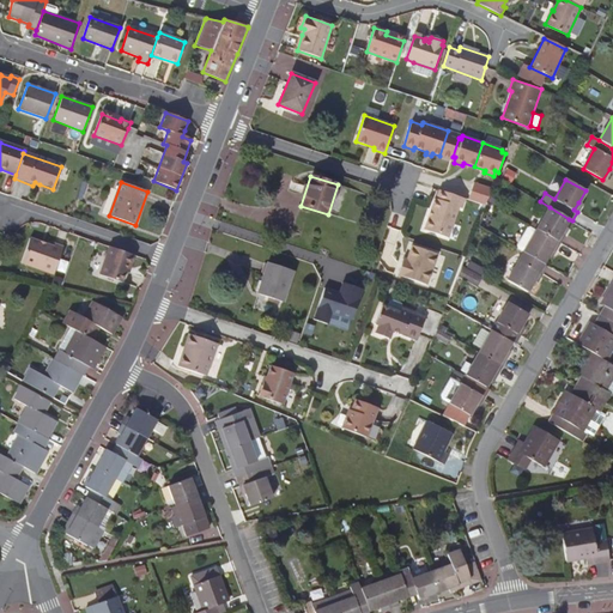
[(491,189),(474,183),(468,199),(485,205),(491,189)]
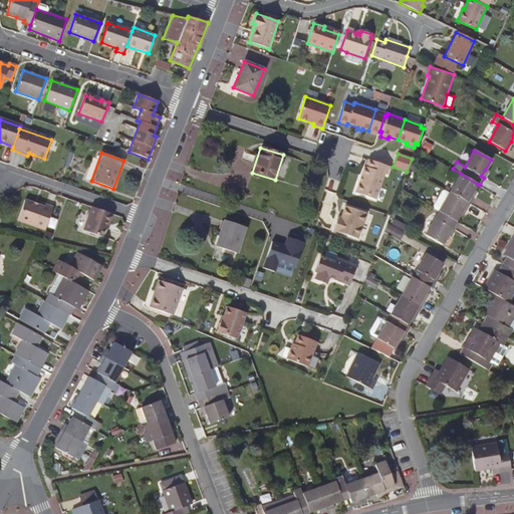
[(390,167),(368,160),(365,167),(364,167),(355,193),(375,199),(384,174),(388,175),(390,167)]
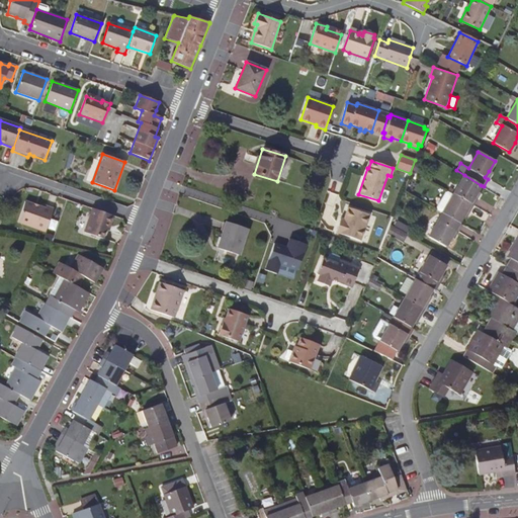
[(453,194),(472,205),(478,196),(476,194),(481,185),(464,175),(453,194)]
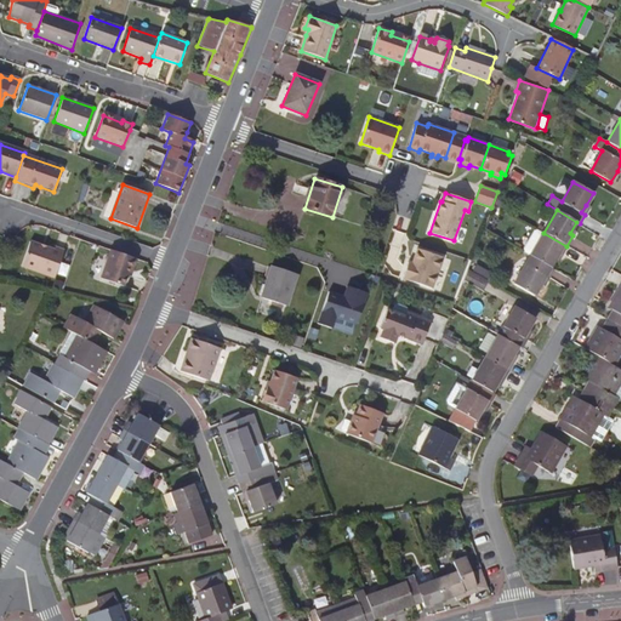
[(522,251),(529,256),(543,233),(535,228),(522,251)]
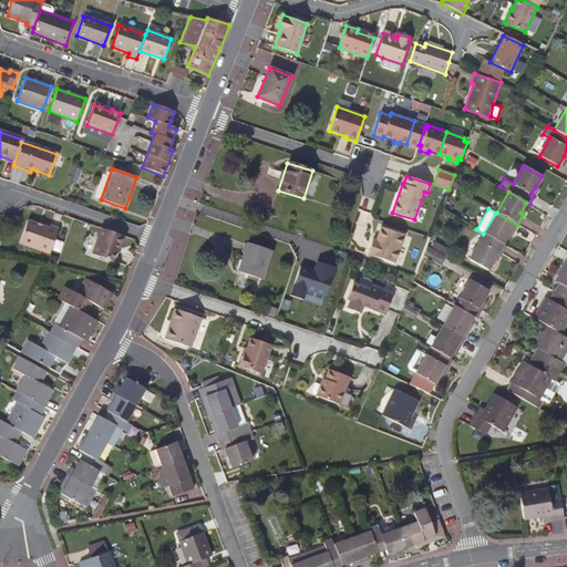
[(483,234),(502,245),(508,234),(511,235),(517,225),(496,213),(483,234)]
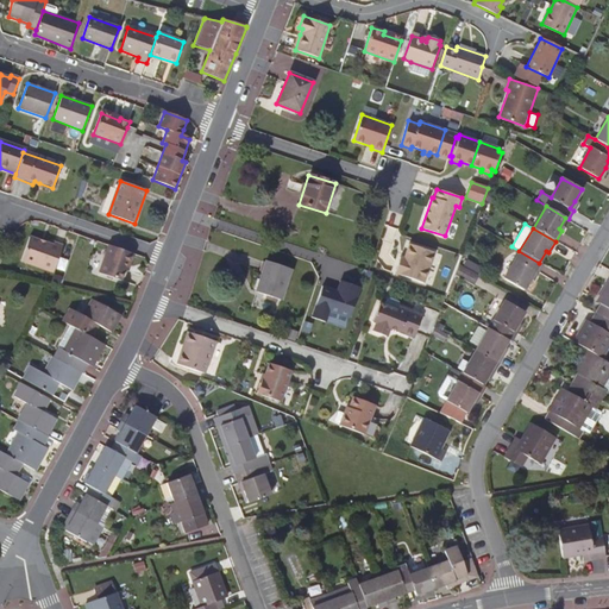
[(51,274),(61,248),(51,244),(50,246),(27,239),(19,263),(51,274)]
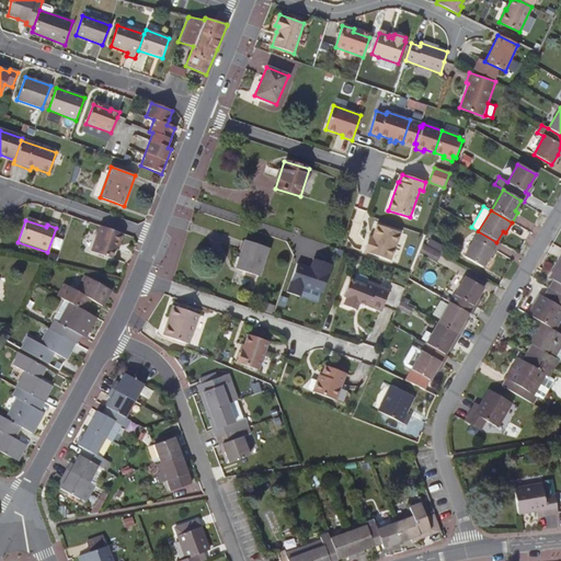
[(390,261),(400,232),(377,225),(373,238),(369,237),(364,252),(390,261)]
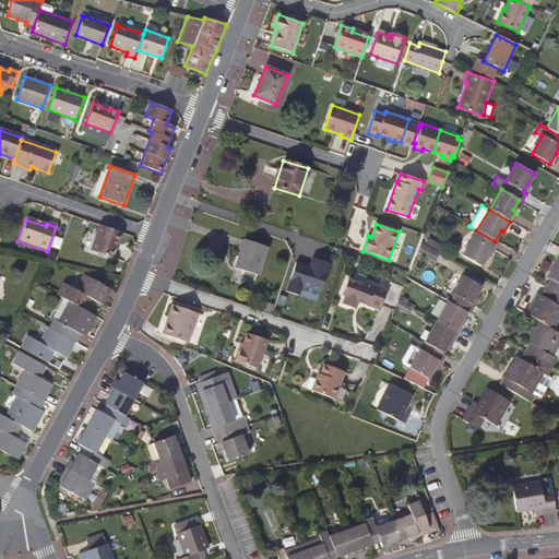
[(121,235),(98,227),(90,252),(109,260),(113,250),(115,245),(118,246),(121,235)]
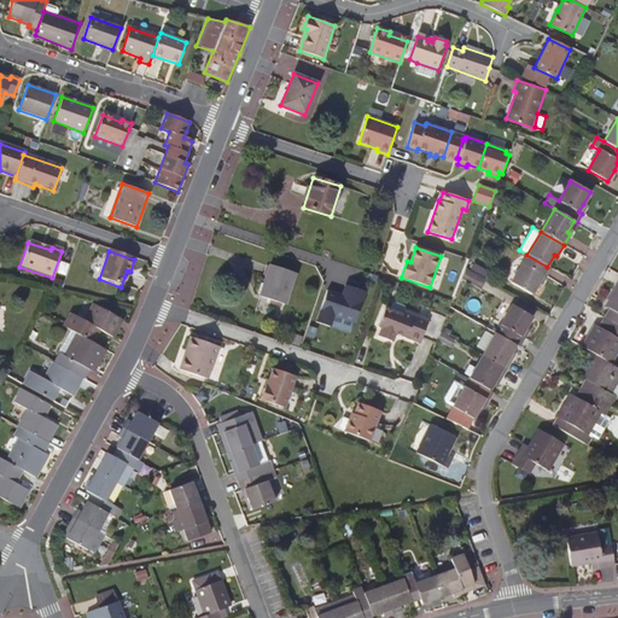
[(551,268),(547,267),(526,255),(511,283),(531,295),(537,283),(542,275),(546,278),(551,268)]
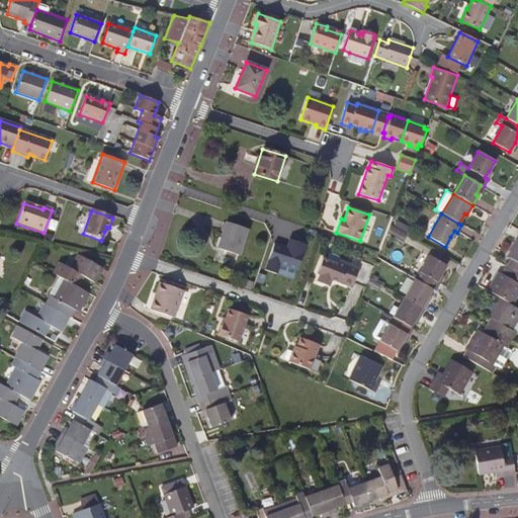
[(292,231),(294,223),(272,216),(270,221),(274,223),(274,225),(292,231)]
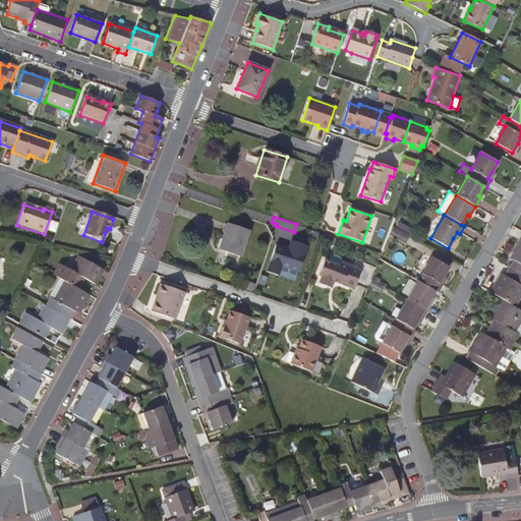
[(240,257),(249,231),(227,223),(219,249),(240,257)]
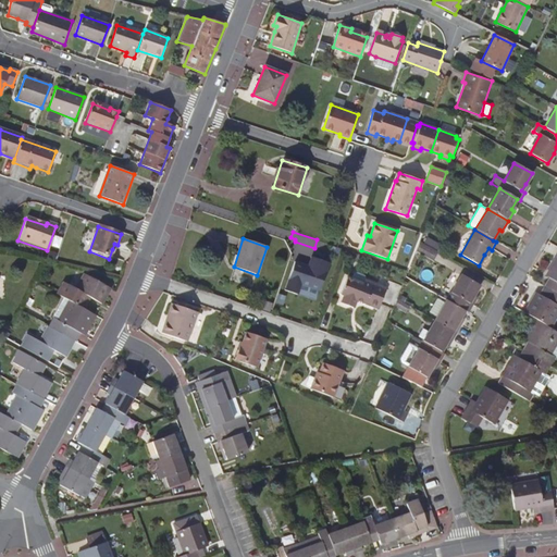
[(417,250),(416,250),(434,261),(438,252),(421,242),(417,250)]
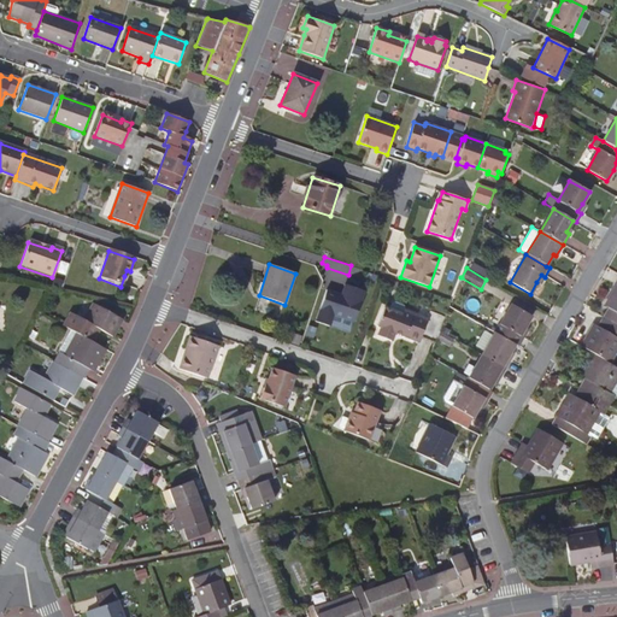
[(604,318),(616,325),(616,280),(605,303),(611,307),(604,318)]
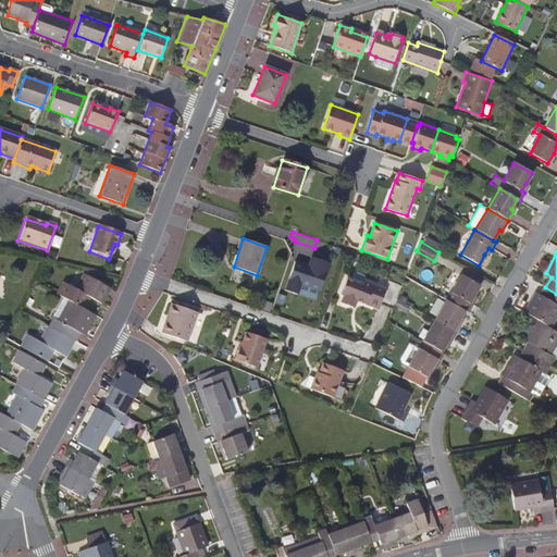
[(309,267),(295,261),(285,291),(298,295),(301,284),(321,291),(330,262),(312,257),(309,267)]
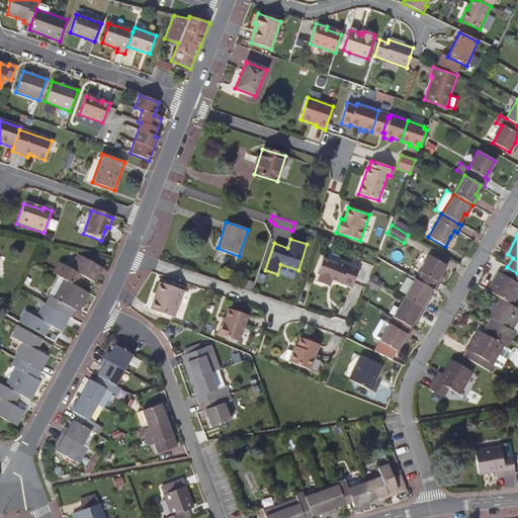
[(65,278),(78,286),(84,276),(95,282),(103,267),(80,254),(72,268),(61,262),(55,273),(65,278)]
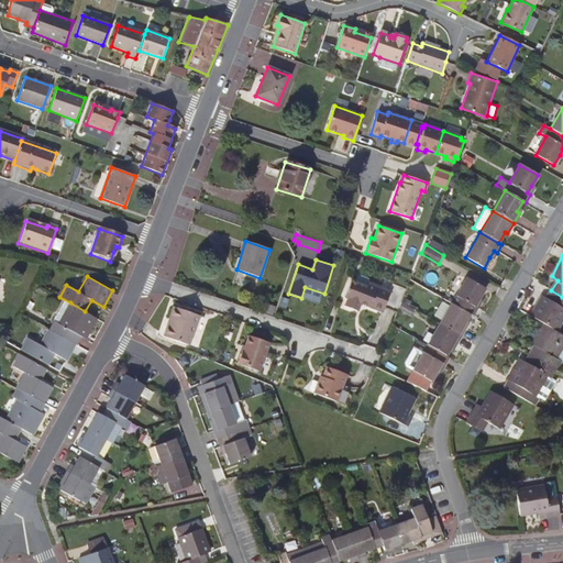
[(451,304),(470,313),(472,315),(476,308),(474,307),(477,299),(484,288),(466,278),(451,304)]
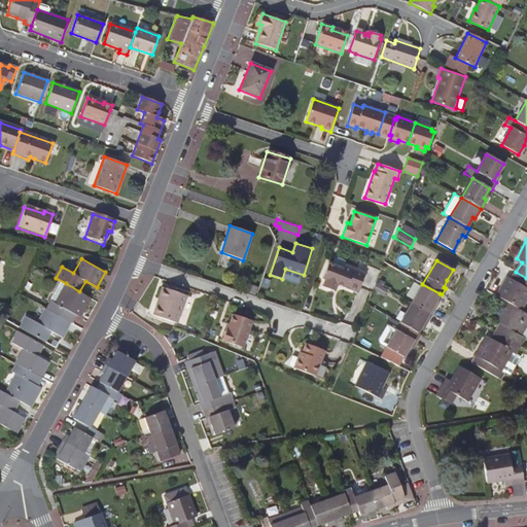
[(372,293),(376,283),(381,271),(367,267),(365,272),(344,265),(343,267),(328,262),(322,278),(325,280),(322,287),(335,290),(337,285),(358,292),(359,289),(372,293)]
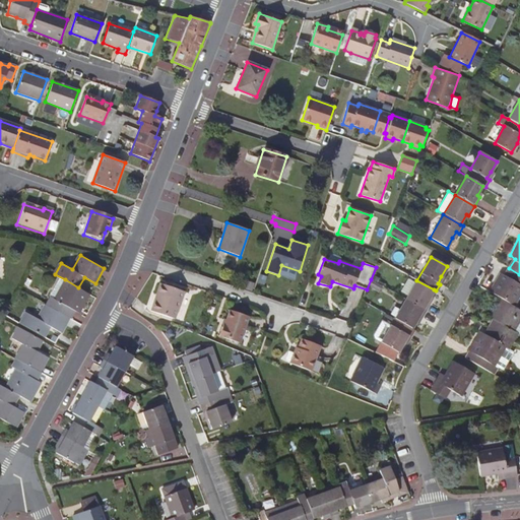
[(519,274),(509,268),(503,279),(498,276),(489,291),(501,299),(513,306),(519,291),(519,274)]
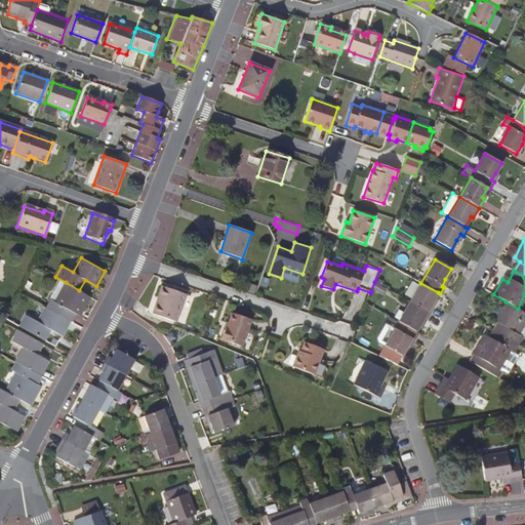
[(90,296),(79,290),(66,282),(63,289),(58,286),(46,308),(71,321),(77,310),(82,313),(90,296)]
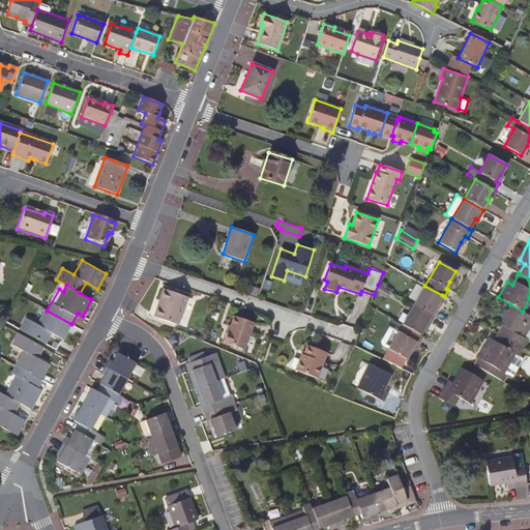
[(247,294),(257,297),(259,289),(251,286),(247,294)]
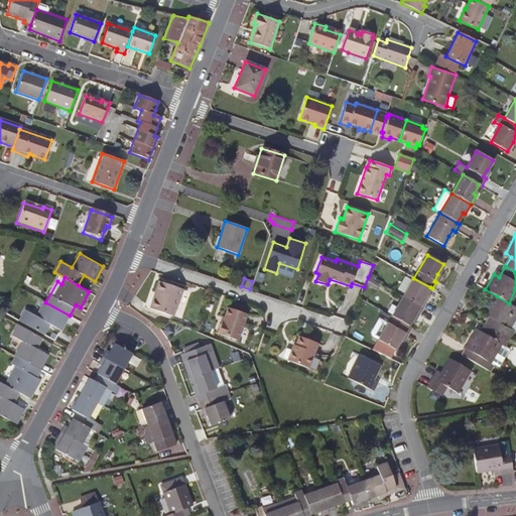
[(403,296),(421,307),(426,299),(424,297),(430,287),(413,278),(403,296)]
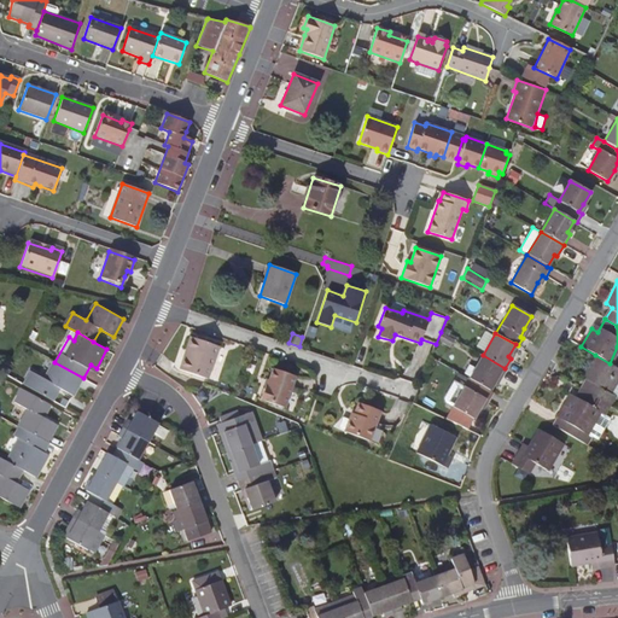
[(190,356),(186,355),(182,368),(209,378),(221,345),(193,336),(188,348),(192,349),(190,356)]
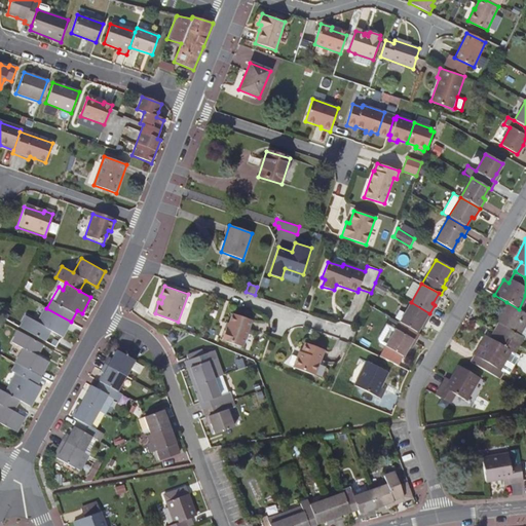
[(399,323),(416,332),(422,323),(424,324),(429,313),(411,302),(399,323)]
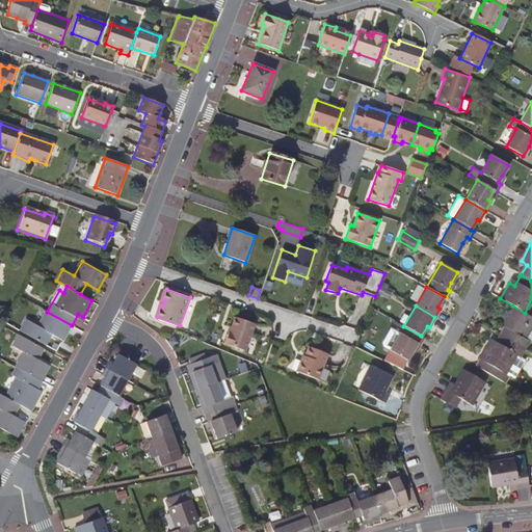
[(531,316),(525,313),(512,306),(501,323),(507,326),(501,336),(524,349),(528,342),(530,343),(531,339),(531,326),(531,327),(531,325),(531,316)]
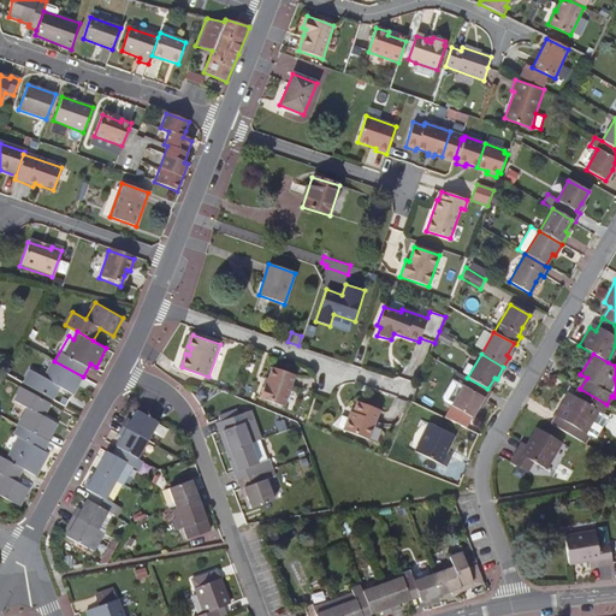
[(83,377),(54,361),(46,377),(33,369),(25,383),(53,398),(59,386),(73,394),(83,377)]
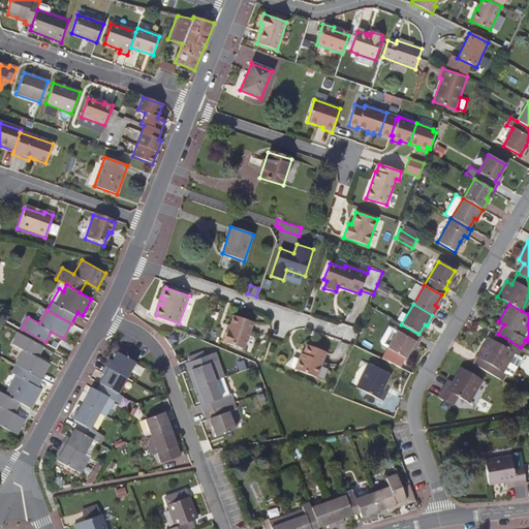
[(254,321),(236,315),(230,331),(228,330),(224,342),(245,348),(254,321)]
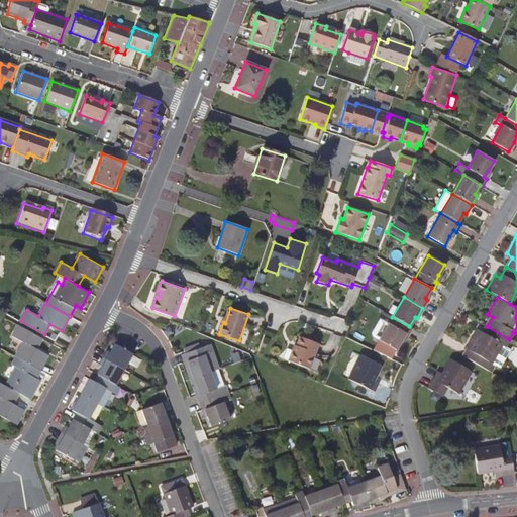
[(409,326),(392,317),(388,324),(379,319),(370,335),(395,349),(401,341),(405,333),(407,334),(411,328),(409,326)]
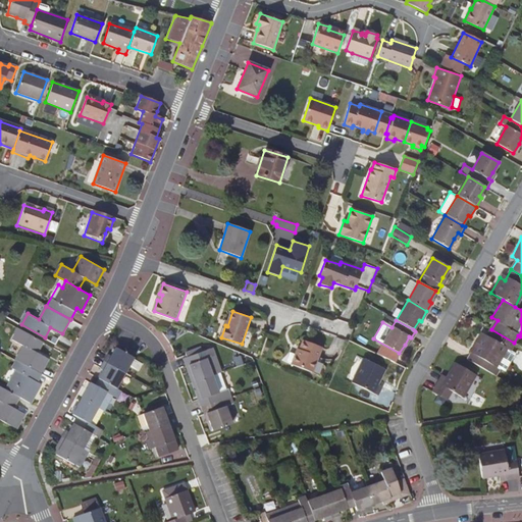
[(43,341),(19,327),(13,338),(24,345),(16,359),(40,372),(48,358),(37,352),(43,341)]
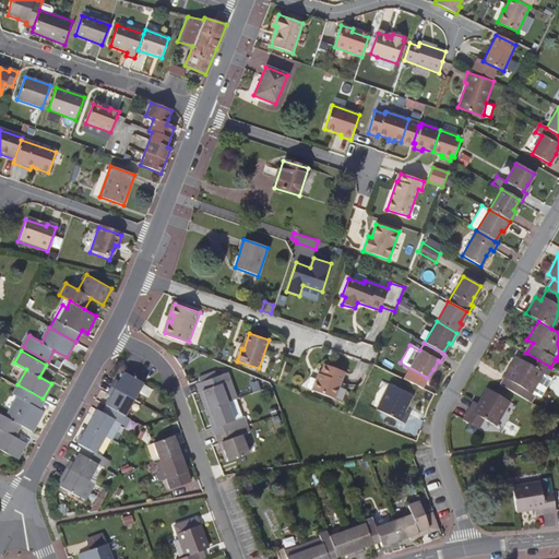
[(550,367),(526,353),(520,364),(514,361),(500,385),(530,403),(534,395),(530,393),(542,372),(546,376),(550,367)]
